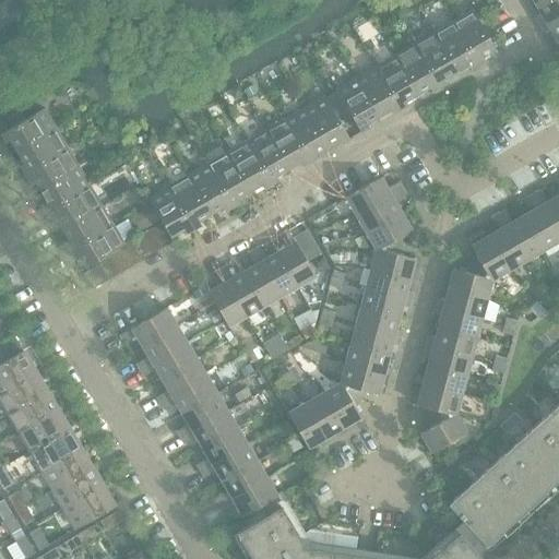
[(24,0),(13,16),(16,20),(36,8),(31,0),(24,0)]
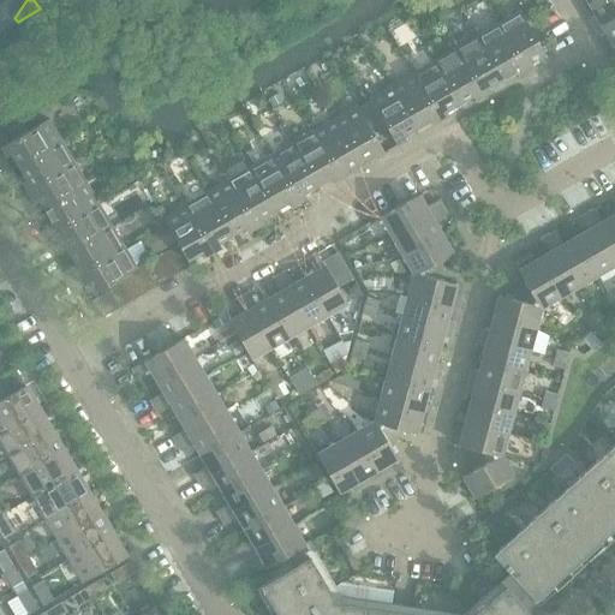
[(593,28),(614,15),(614,0),(597,0),(589,5),(596,17),(589,21),(593,28)]
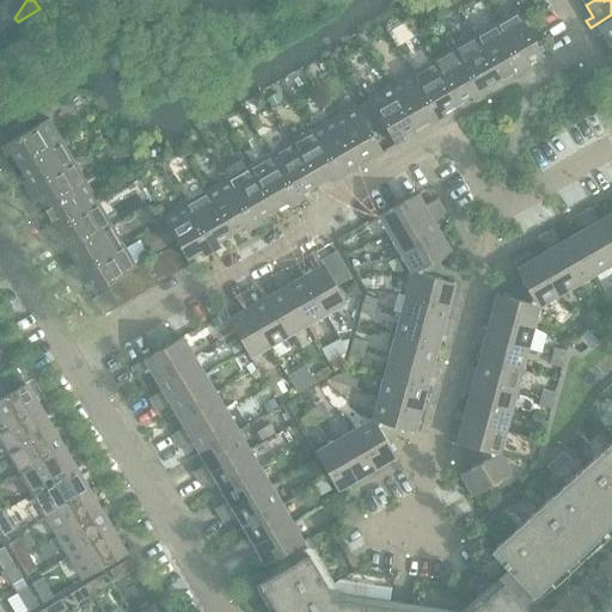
[(542,54),(518,11),(495,24),(522,71),(530,67),(527,62),(542,54)]
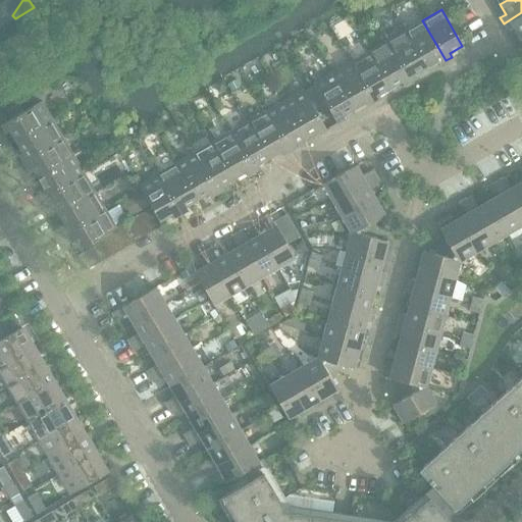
[(518,37),(521,34),(521,12),(504,23),(507,30),(513,27),(518,37)]
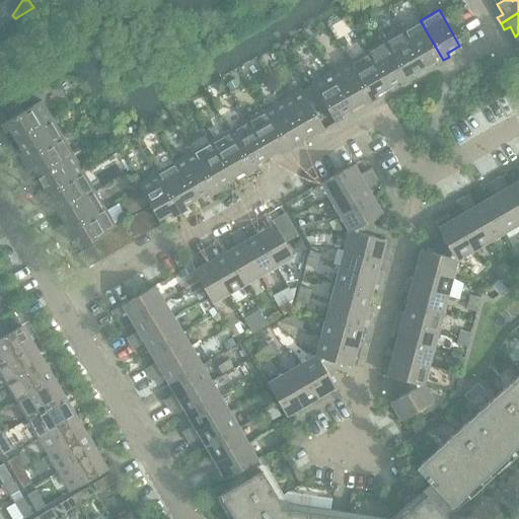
[(443,60),(420,20),(401,30),(423,67),(434,60),(436,64),(443,60)]
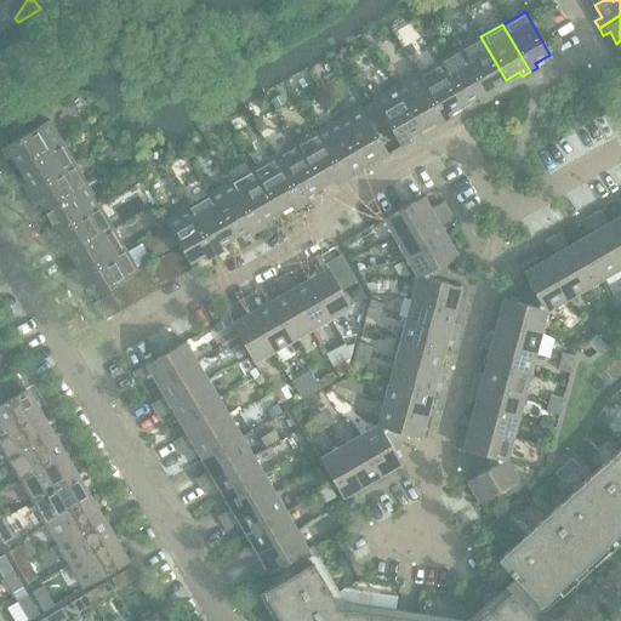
[(506,80),(480,36),(460,49),(486,97),(495,92),(493,87),(506,80)]
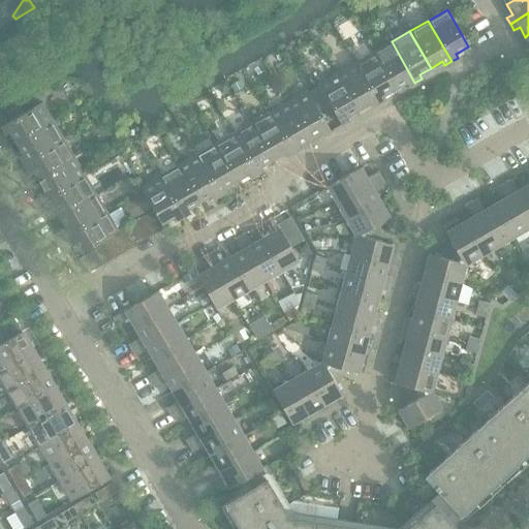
[(414,83),(392,41),(373,53),(394,89),(405,83),(408,87),(414,83)]
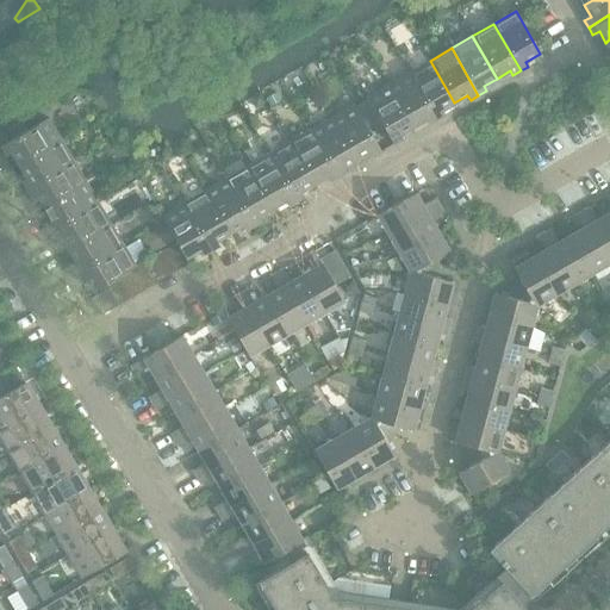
[(454,103),(430,61),(409,73),(436,119),(444,114),(441,111),(454,103)]
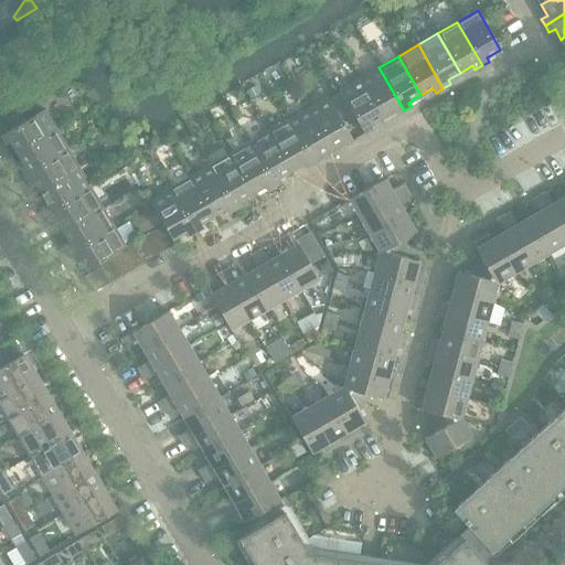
[(404,110),(379,67),(360,78),(382,118),(394,110),(396,115),(404,110)]
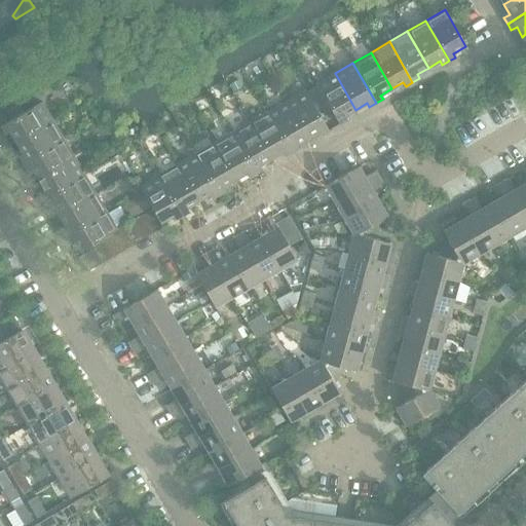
[(355,110),(335,73),(315,84),(339,124),(346,120),(344,116),(355,110)]
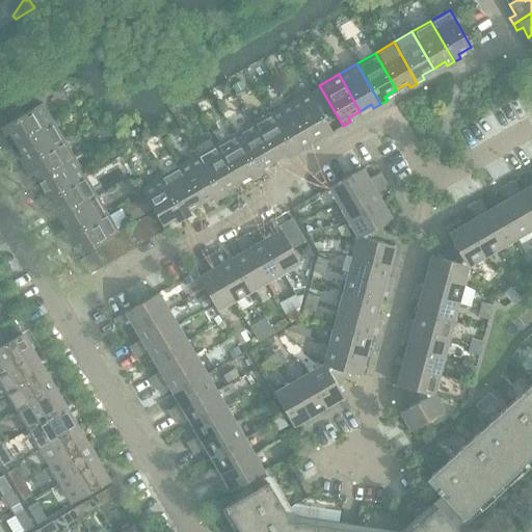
[(231,90),(227,81),(218,86),(223,95),(231,90)]
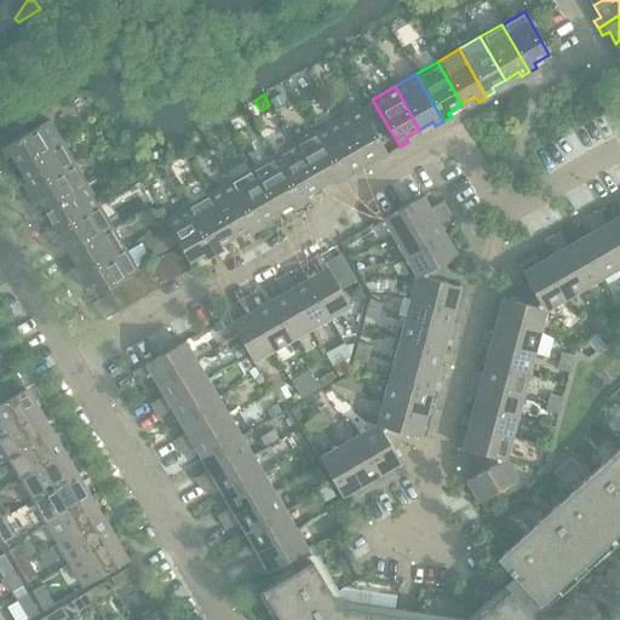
[(384,122),(373,103),(361,109),(373,130),(384,122)]
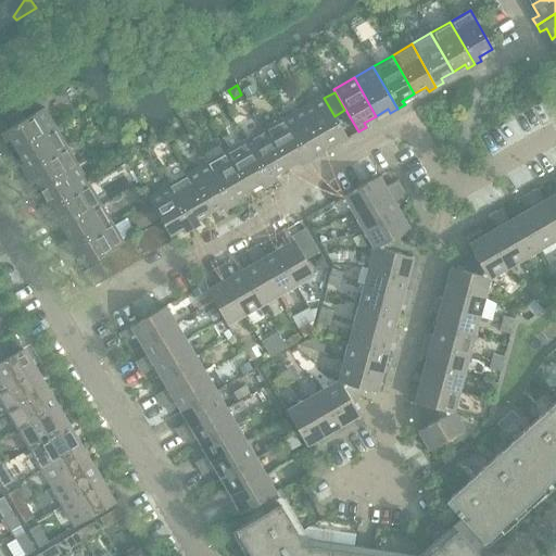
[(346,138),(321,96),(302,108),(325,146),(337,139),(339,143),(346,138)]
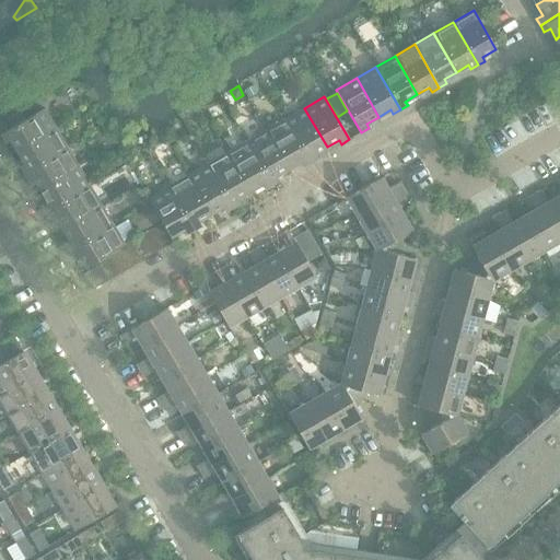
[(56,129),(41,103),(38,100),(28,106),(33,114),(0,133),(6,142),(10,139),(16,151),(56,129)]
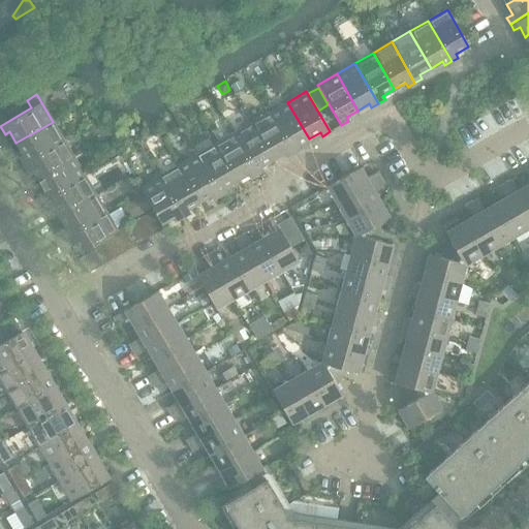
[(16,102),(4,110),(10,120),(22,114),(16,102)]
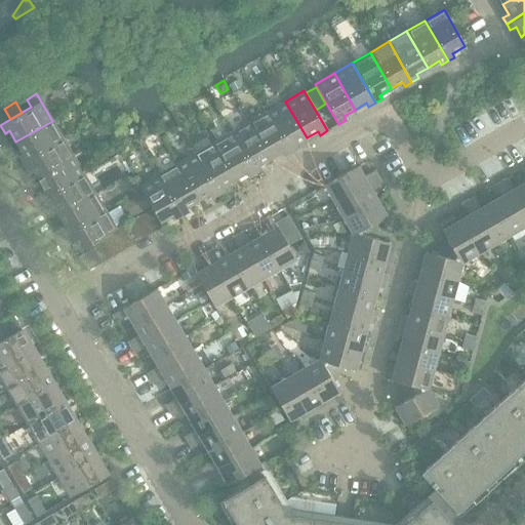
[(307,137),(285,102),(267,112),(290,152),(297,148),(295,145),(307,137)]
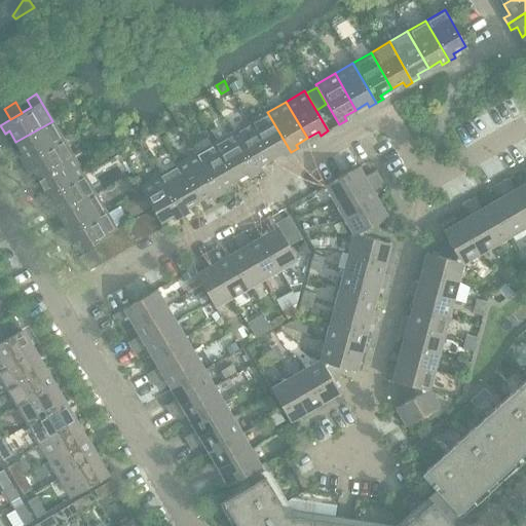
[(291,152),(267,112),(250,122),(270,159),(282,152),(284,156),(291,152)]
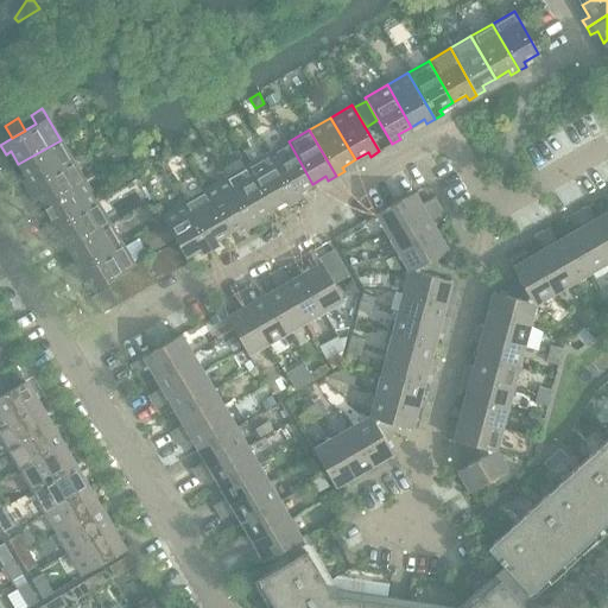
[(26,188),(73,160),(61,140),(18,164),(26,177),(21,181),(26,188)]
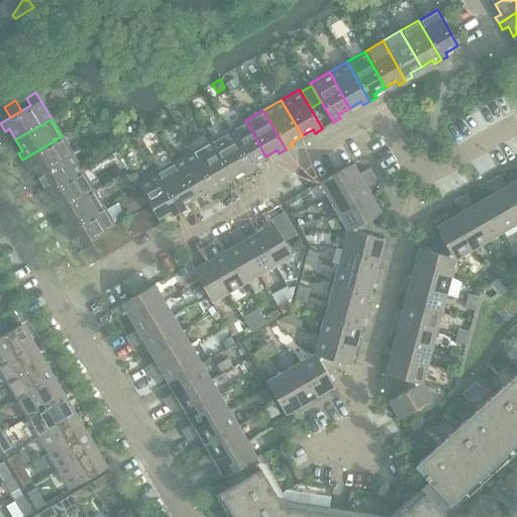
[(266,157),(245,120),(227,130),(250,171),(257,167),(254,163),(266,157)]
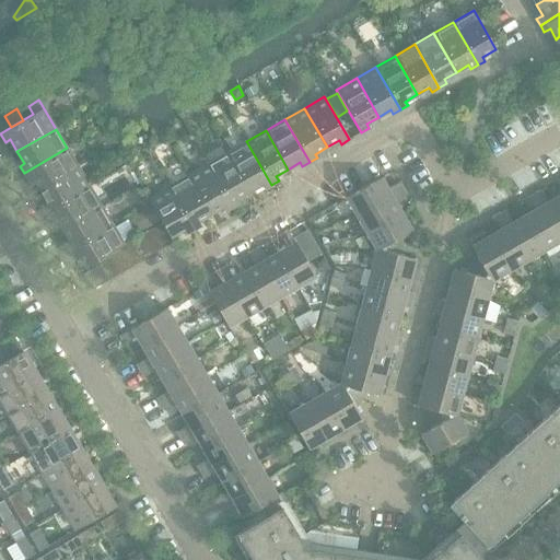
[(271,185),(246,141),(226,152),(249,191),(261,185),(264,189),(271,185)]
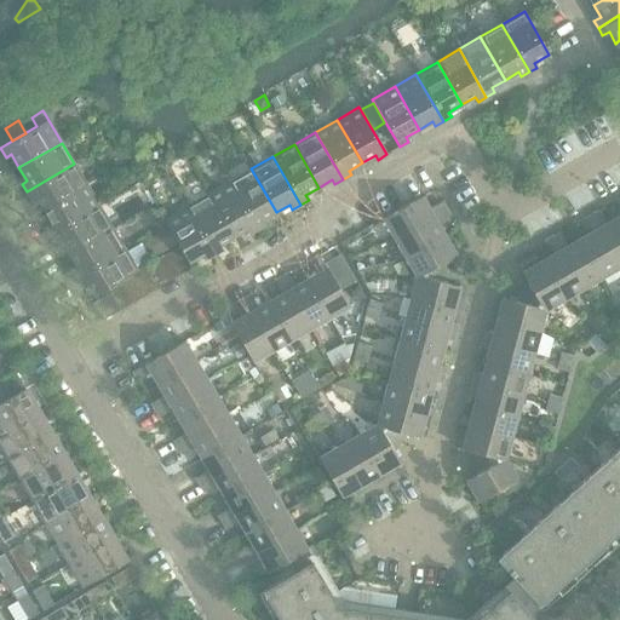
[(44,210),(87,185),(74,164),(27,191),(32,200),(36,197),(44,210)]
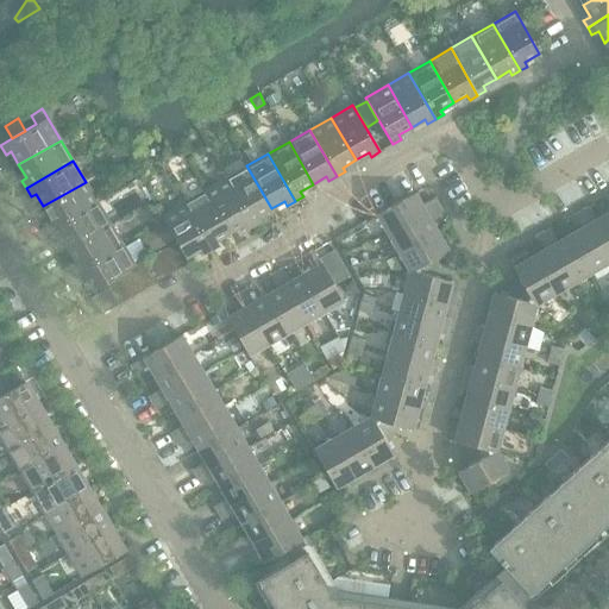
[(271,208),(246,165),(225,179),(252,226),(259,221),(257,217),(271,208)]
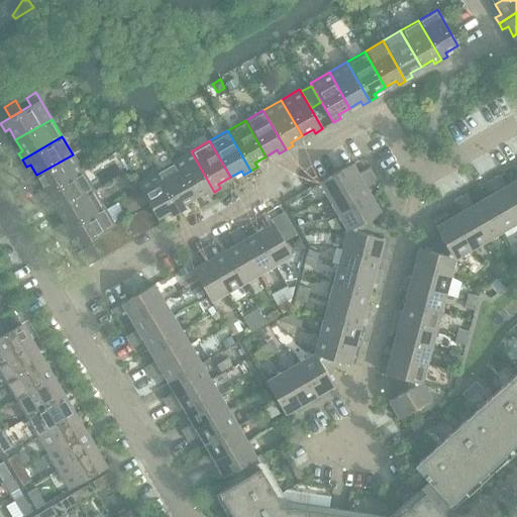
[(214,192),(191,151),(173,162),(194,198),(205,192),(207,196),(214,192)]
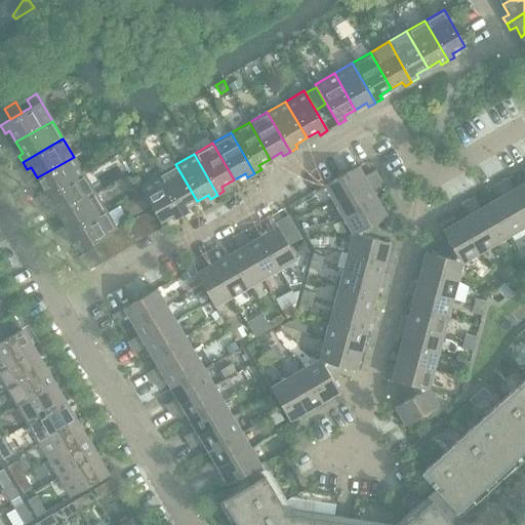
[(43,198),(84,174),(74,157),(37,177),(43,189),(39,192),(43,198)]
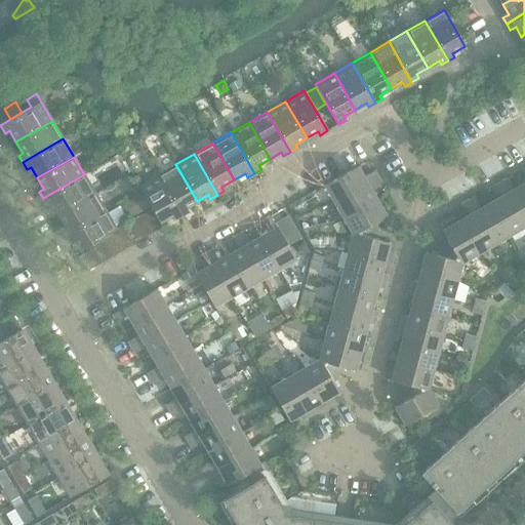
[(197,201),(175,164),(157,174),(182,215),(188,211),(186,207),(197,201)]
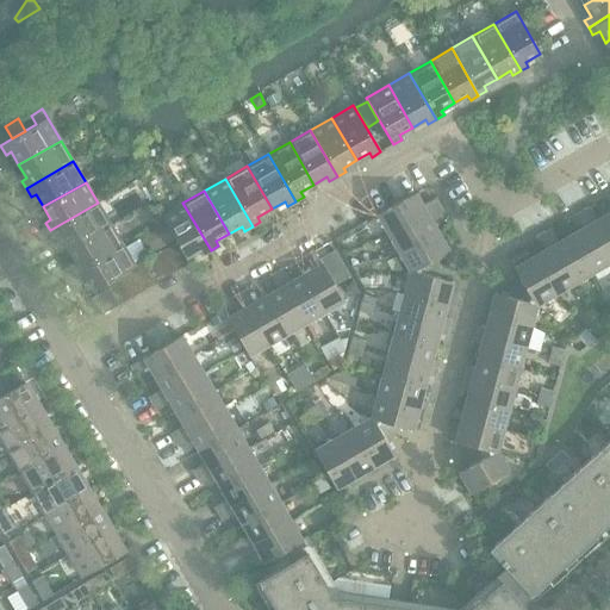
[(387,234),(439,205),(435,198),(422,205),(415,193),(377,215),(387,234)]
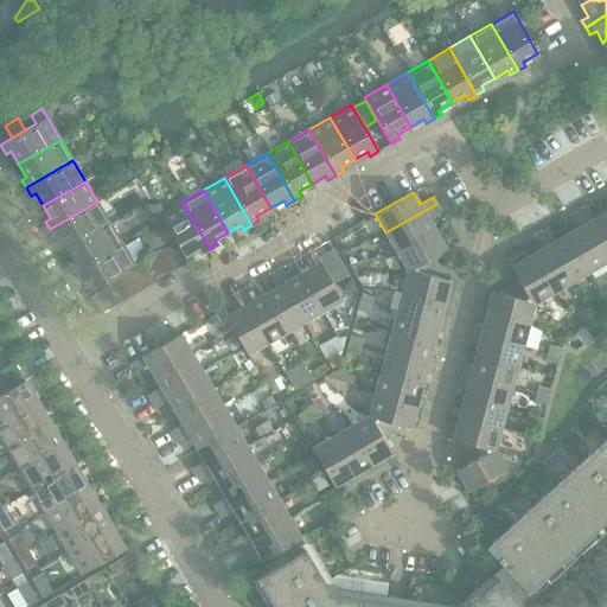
[(68,247),(110,223),(97,202),(50,229),(55,237),(59,235),(68,247)]
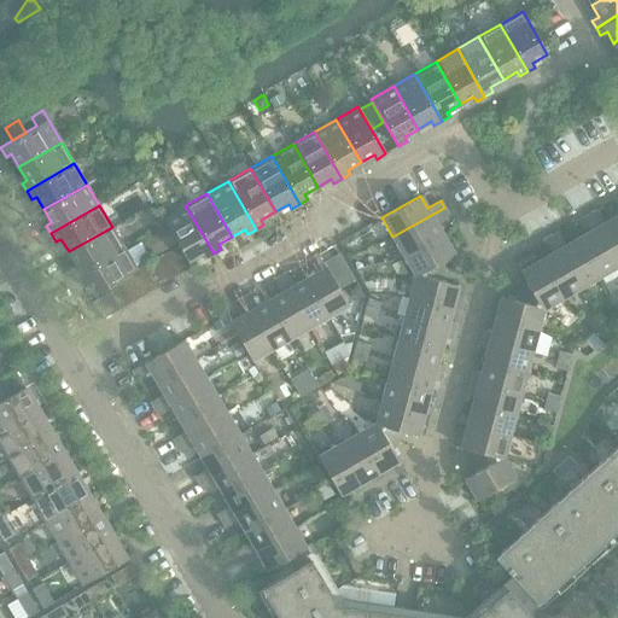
[(214,254),(185,205),(163,219),(178,245),(188,262),(188,261),(203,254),(205,258),(214,254)]
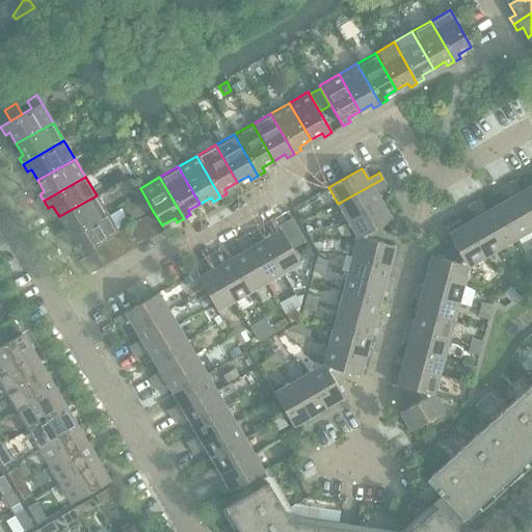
[(380,202),(375,191),(386,185),(382,179),(338,204),(347,220),(380,202)]
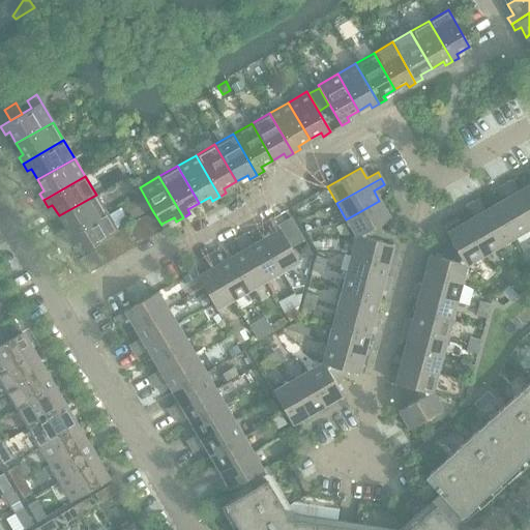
[(529,190),(527,185),(517,192),(510,181),(505,184),(529,228),(529,190)]
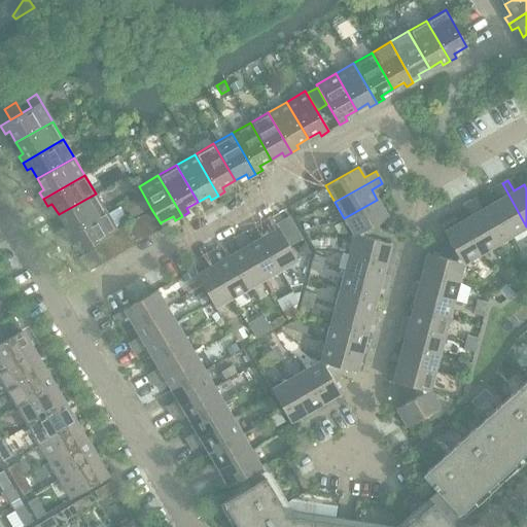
[(526,226),(502,183),(496,186),(502,198),(492,203),(512,236),(526,226)]
